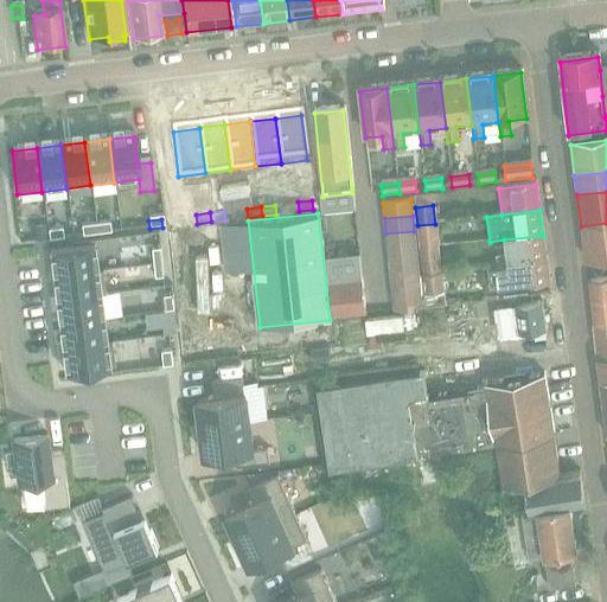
[(606,223),(581,226),(586,264),(606,262),(606,223)]
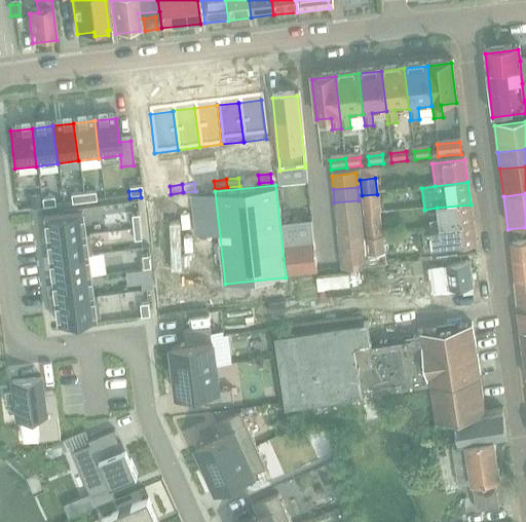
[(364,217),(379,215),(380,215),(377,194),(362,195),(364,217)]
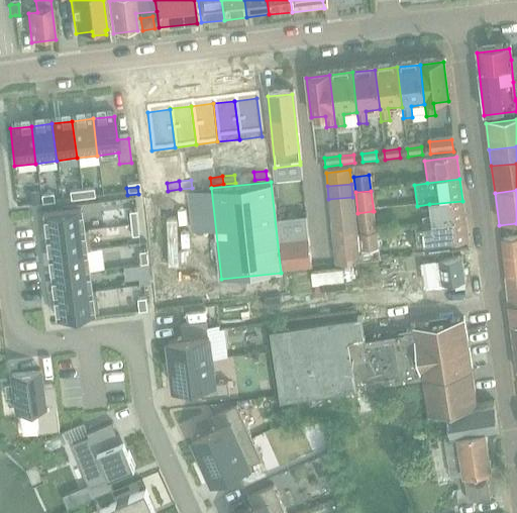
[(92,192),(80,193),(81,201),(93,200),(92,192)]
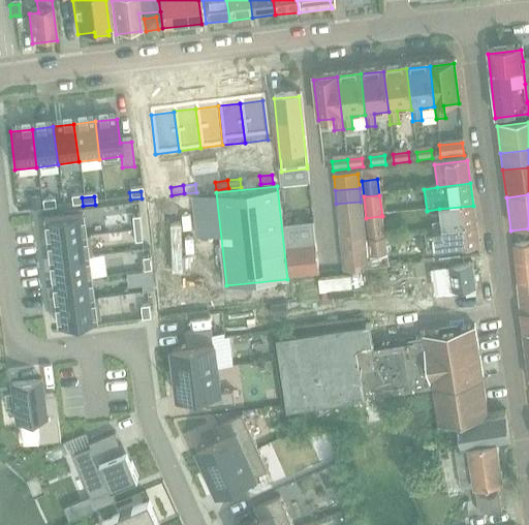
[(82,197),(70,199),(71,207),(83,206),(82,197)]
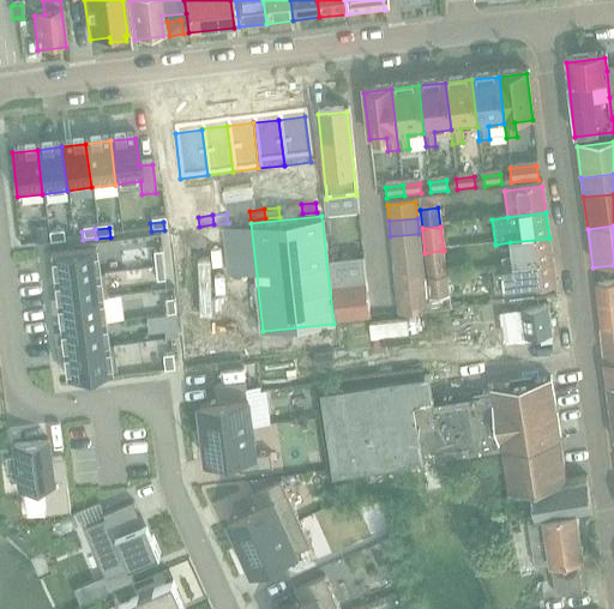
[(44,231),(34,233),(35,246),(41,246),(46,245),(44,231)]
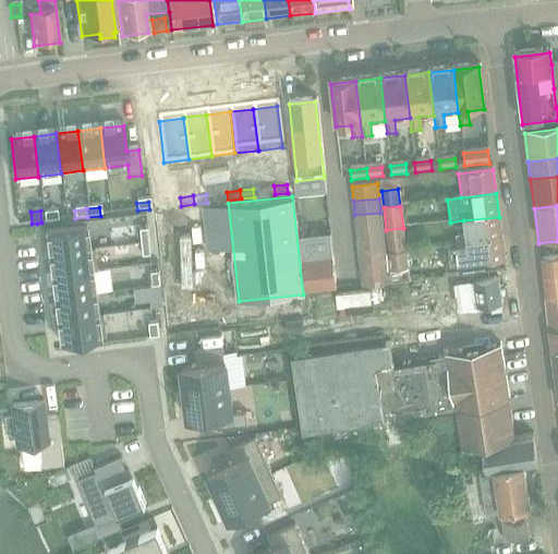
[(56,213),(44,215),(45,223),(57,220),(56,213)]
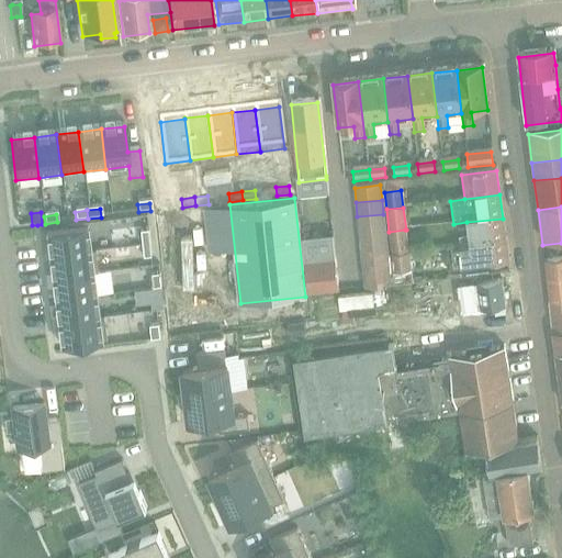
[(359,232),(385,229),(383,214),(357,216),(359,232)]
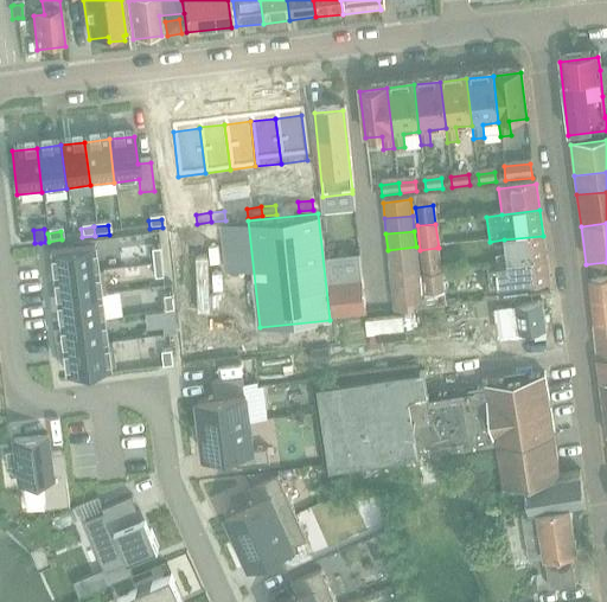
[(508,266),(545,261),(543,236),(504,239),(506,258),(494,260),(496,267),(508,266)]
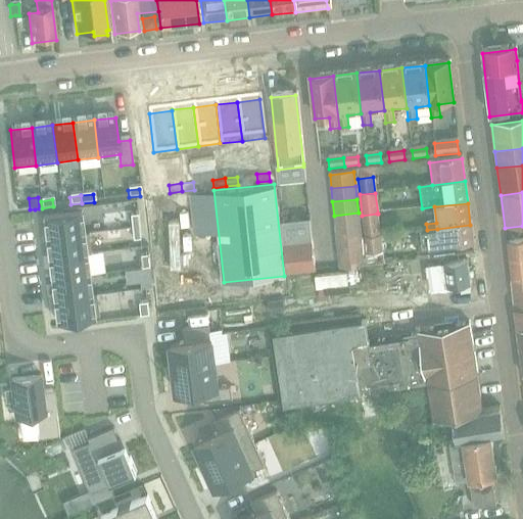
[(360,227),(359,220),(359,213),(334,216),(335,229),(360,227)]
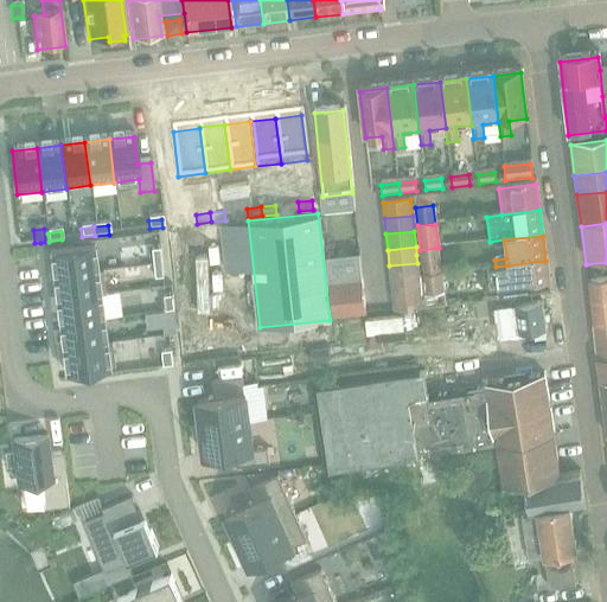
[(421,277),(441,275),(438,248),(420,250),(417,250),(421,277)]
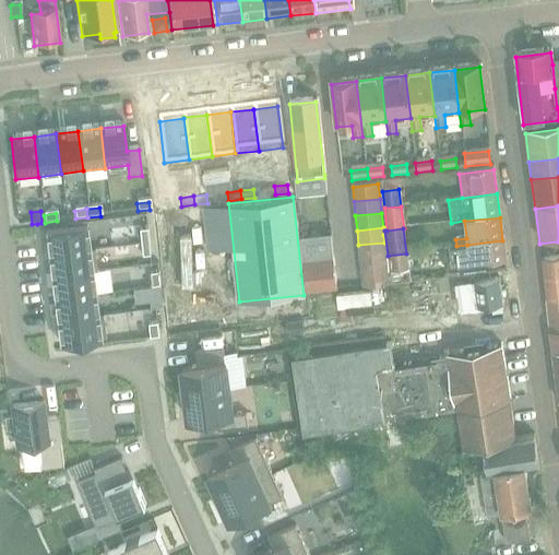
[(86,229),(46,234),(49,257),(88,252),(86,229)]
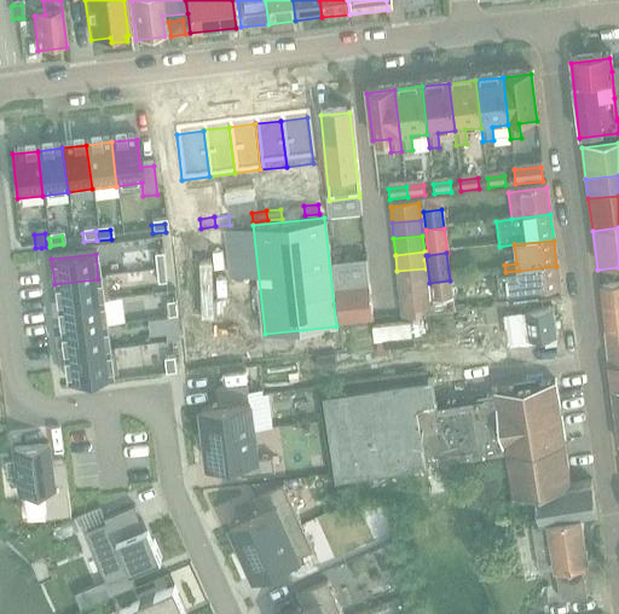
[(163,256),(154,258),(155,272),(165,271),(163,256)]
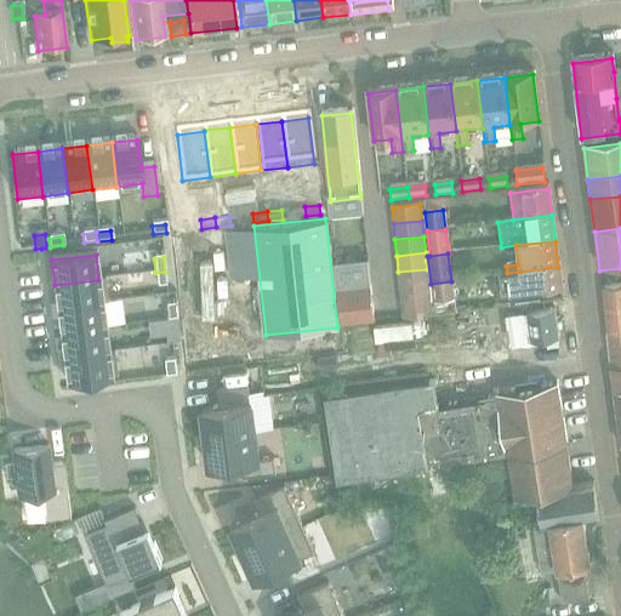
[(511,298),(523,297),(562,292),(558,267),(519,272),(507,273),(511,298)]
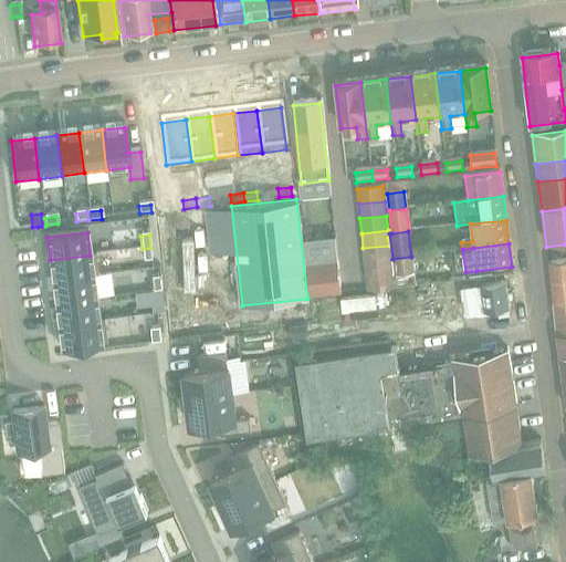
[(565,245),(546,247),(548,266),(565,262),(565,245)]
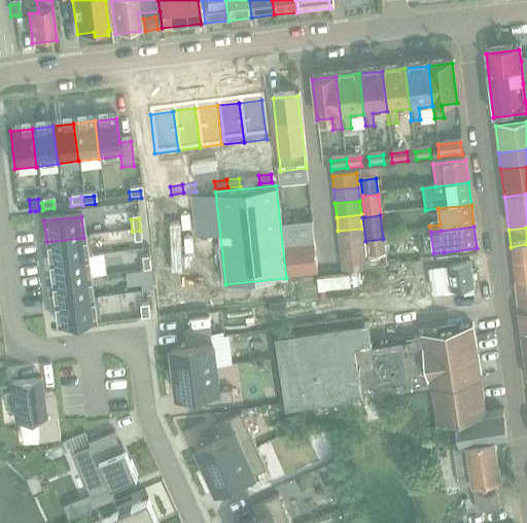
[(340,245),(363,242),(362,229),(338,231),(340,245)]
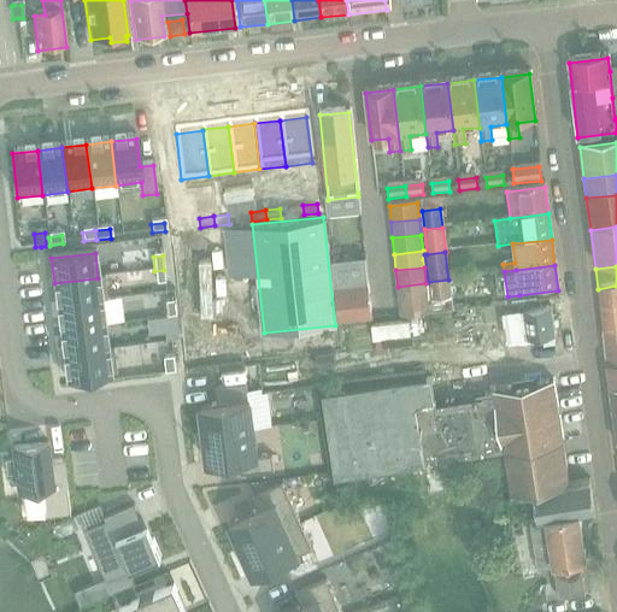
[(164,270),(154,271),(156,286),(166,284),(164,270)]
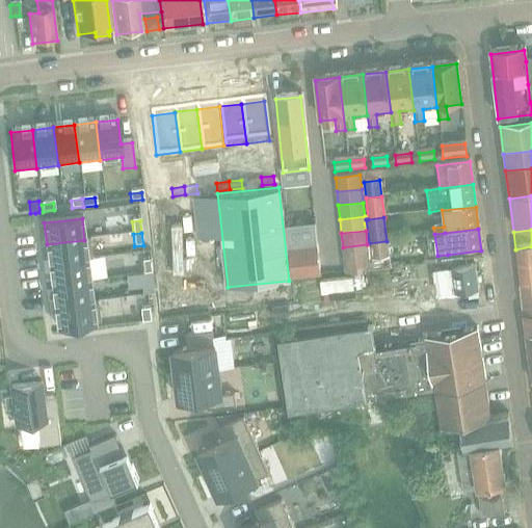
[(84,240),(47,244),(49,266),(87,261),(91,261),(89,239),(84,240)]
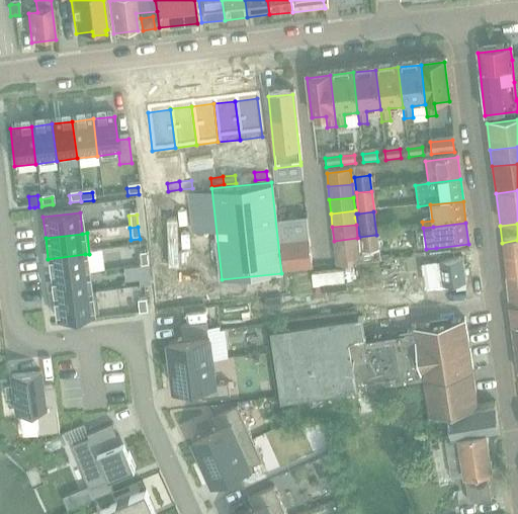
[(376,235),(359,237),(361,253),(378,250),(376,235)]
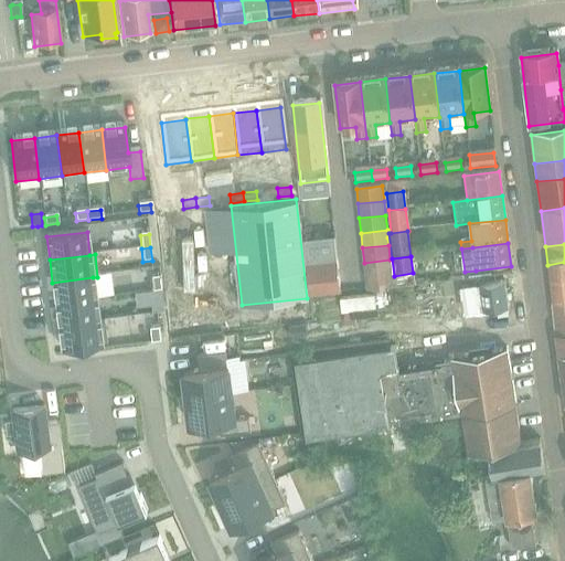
[(306,263),(310,298),(340,295),(337,260),(306,263)]
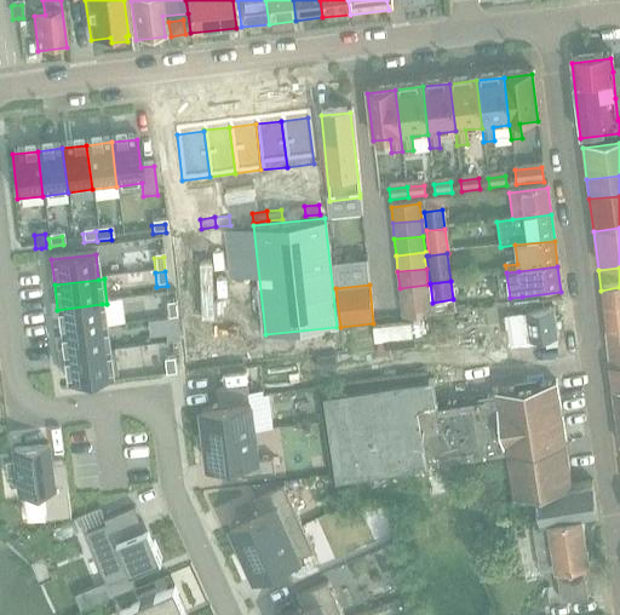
[(401,304),(430,302),(428,285),(400,288),(401,304)]
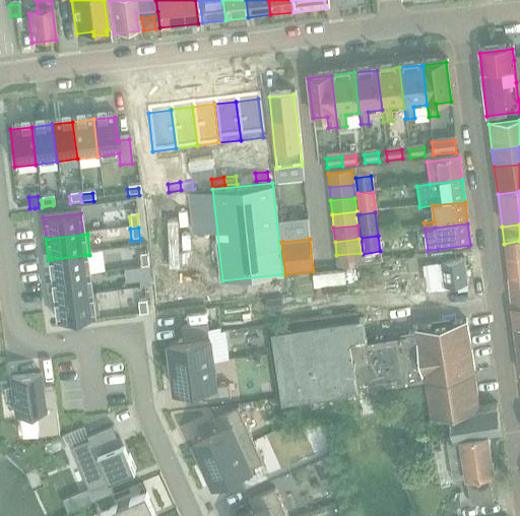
[(519,241),(504,244),(506,260),(519,259),(519,241)]
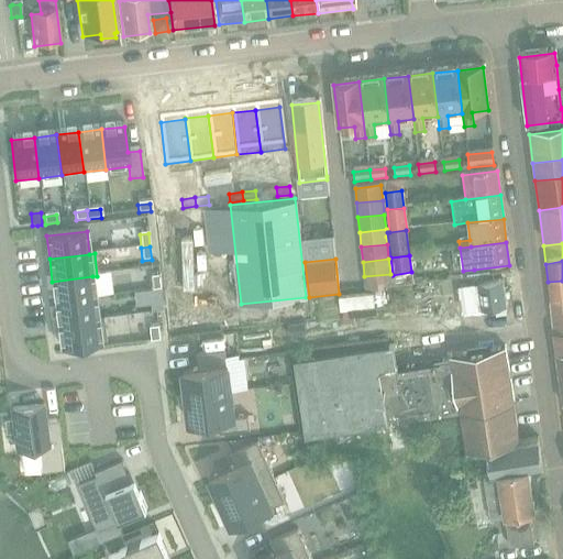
[(390,274),(364,276),(365,291),(392,288),(390,274)]
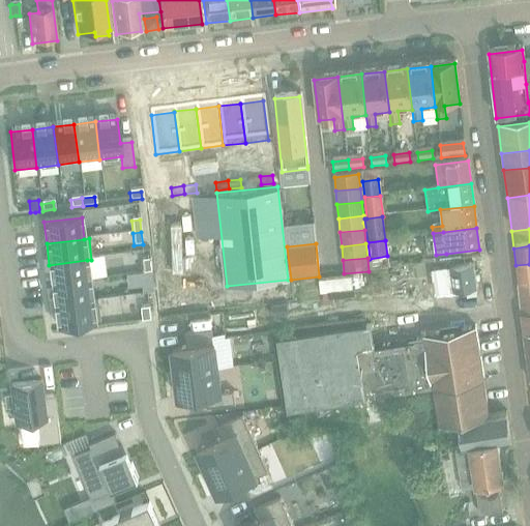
[(87,260),(49,265),(52,286),(89,281),(87,260)]
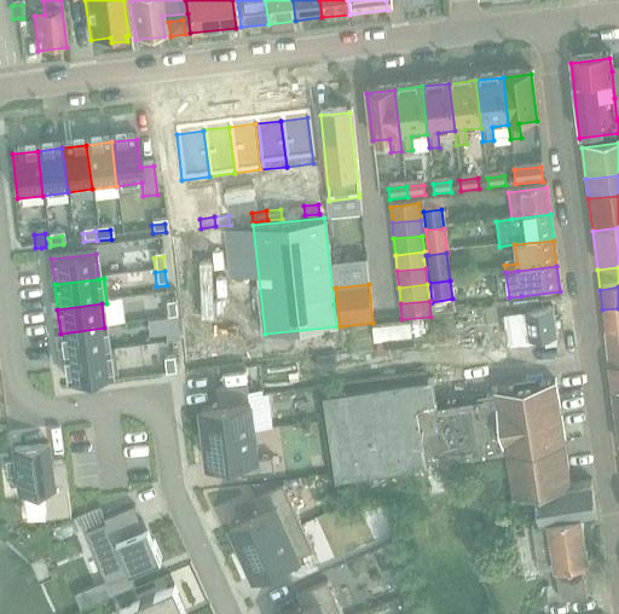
[(175,305),(166,306),(167,320),(178,319),(175,305)]
